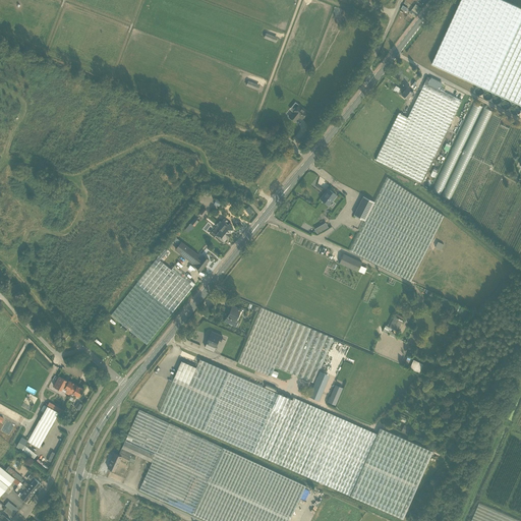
[(520,6),(520,8),(502,0),(459,0),(430,64),(520,106),(520,6)]
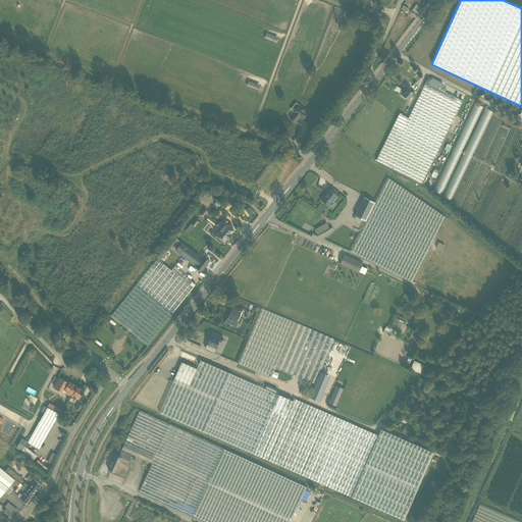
[(417,4),(411,12),(417,16),(422,7),(417,4)]
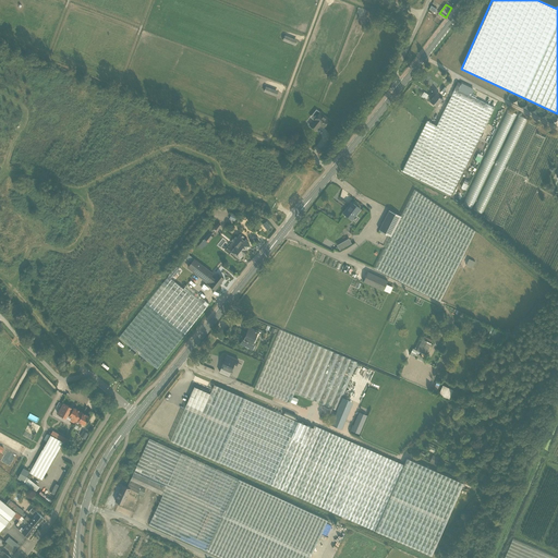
[(461,83),(461,84),(458,91),(462,92),(471,96),(474,89),(461,83)]
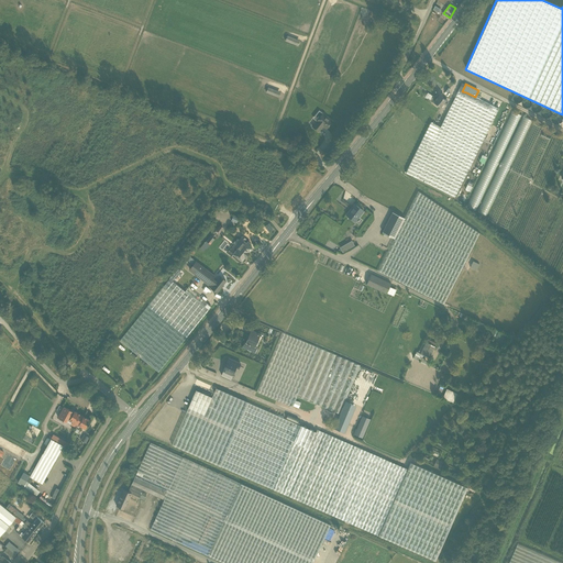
[(454,200),(498,109),(475,97),(466,92),(462,91),(460,89),(440,128),(434,140),(424,135),(404,176),(454,200)]
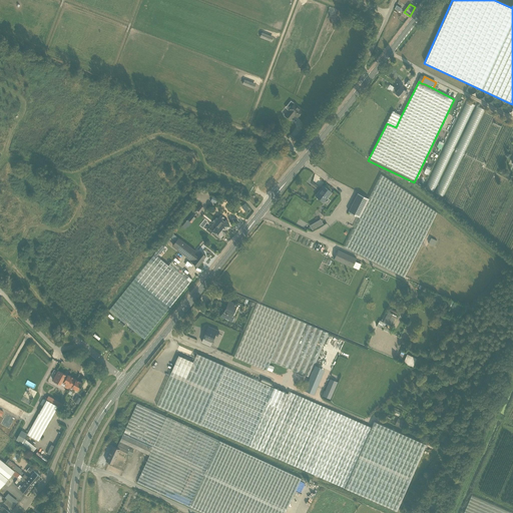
[(400,86),(396,92),(401,97),(404,93),(406,95),(408,93),(406,91),(400,86)]
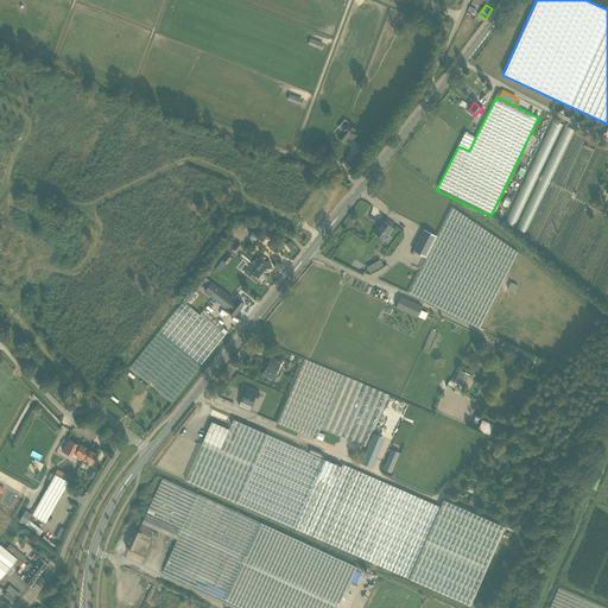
[(549,156),(562,124),(552,120),(542,146),(545,147),(543,153),(549,156)]
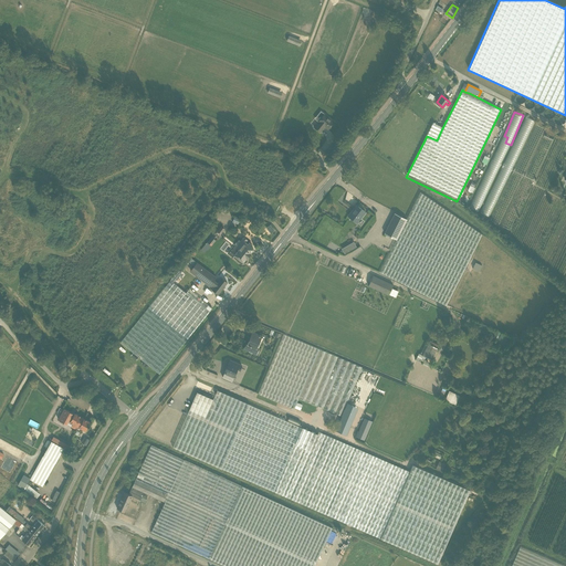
[(318,122),(314,127),(321,132),(326,125),(329,127),(334,122),(324,114),(318,122)]
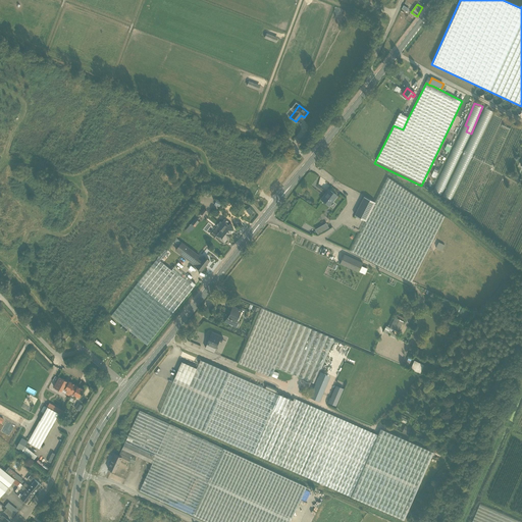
[(482,124),(482,122),(481,123),(481,126),(476,127),(476,131),(478,132),(478,135),(478,142),(487,123),(487,124),(493,111),(485,108),(483,112),(483,113),(482,116),(485,117),(482,117),(481,119),(484,120),(482,124)]
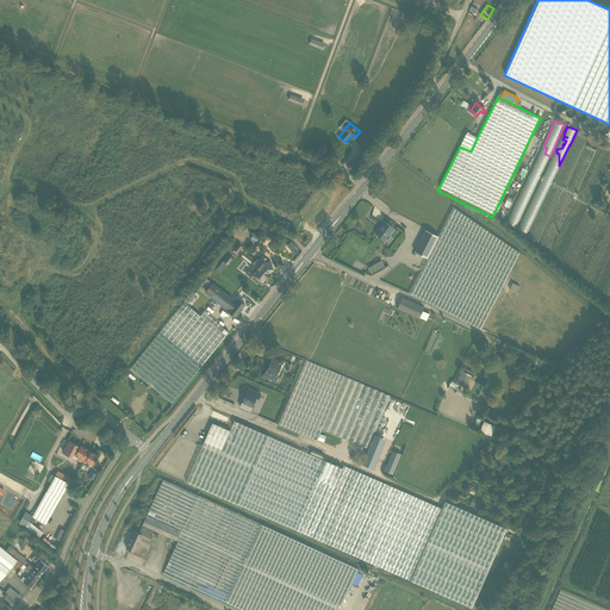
[(471,151),(477,138),(466,132),(460,147),(471,151)]
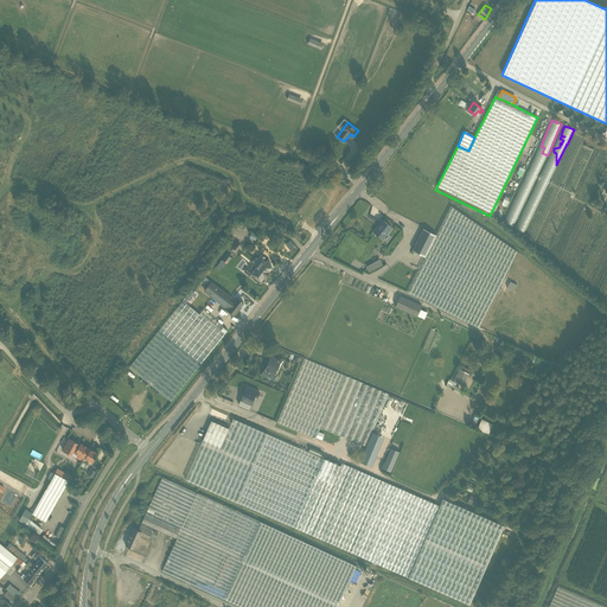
[(504,222),(513,227),(534,183),(529,180),(528,184),(523,181),(504,222)]
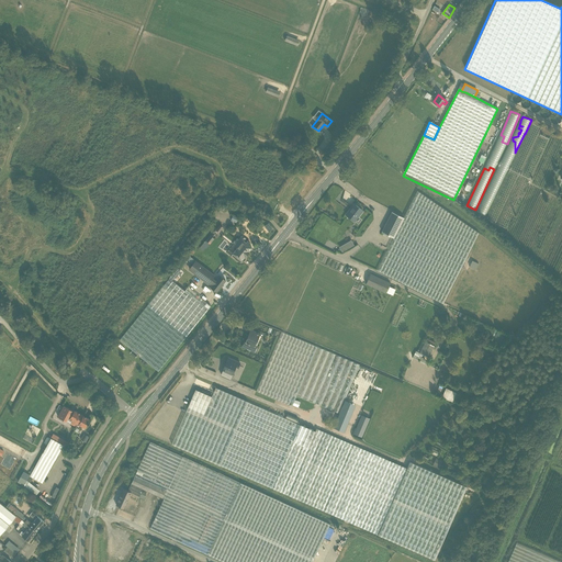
[(486,215),(497,187),(495,186),(493,189),(491,188),(490,191),(486,190),(479,212),(486,215)]
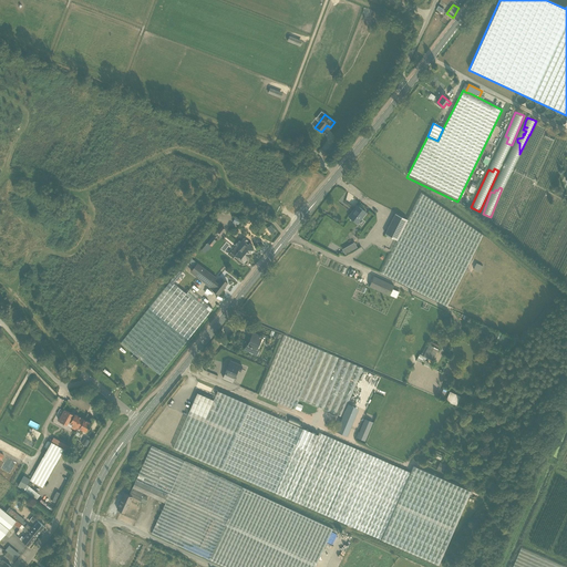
[(408,218),(408,219),(398,240),(390,255),(380,272),(446,306),(483,235),(421,193),(408,218)]
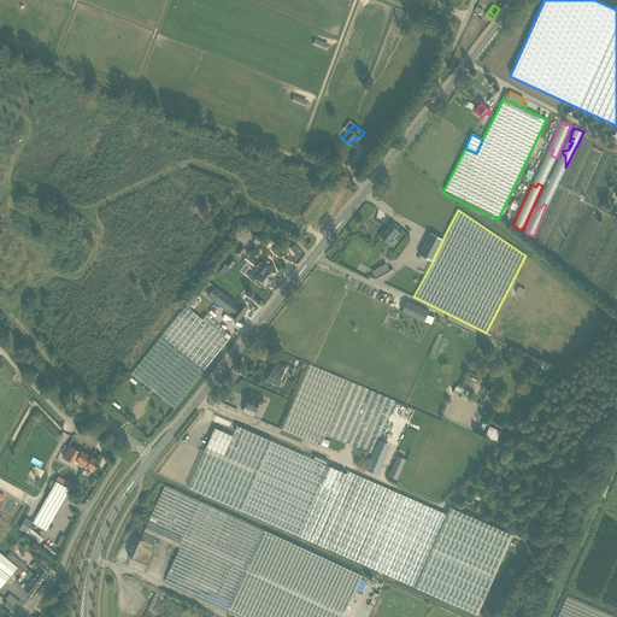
[(388,242),(398,230),(388,223),(380,235),(388,242)]
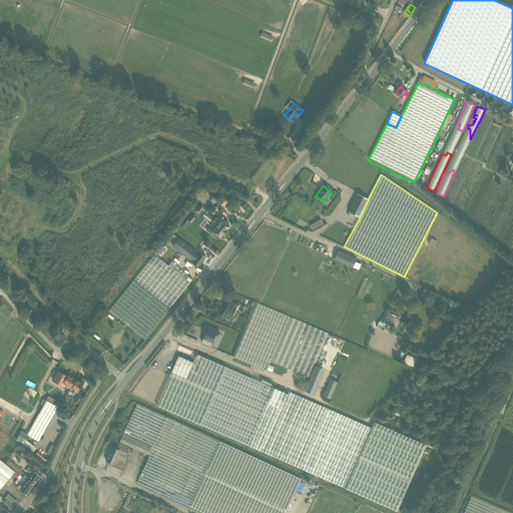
[(360,217),(369,198),(358,193),(348,211),(360,217)]
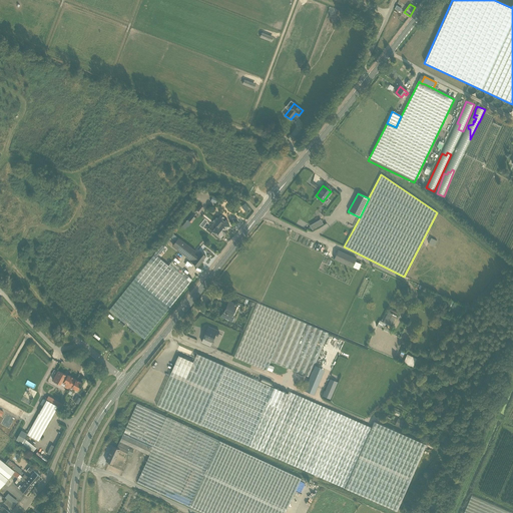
[(195,217),(191,214),(182,225),(185,228),(191,222),(195,217)]
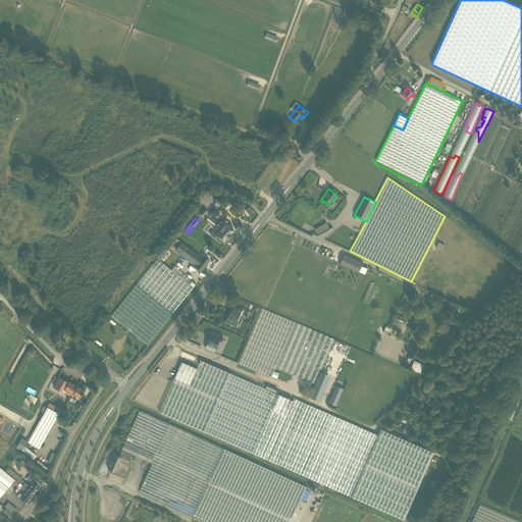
[(230,233),(233,229),(231,227),(232,226),(229,223),(228,225),(226,223),(227,221),(224,218),(222,220),(223,220),(221,222),(220,223),(222,225),(222,224),(224,225),(223,226),(230,233)]
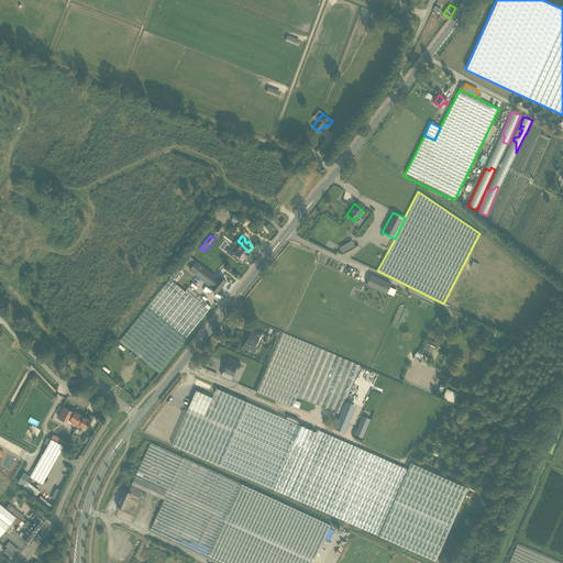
[(239,246),(233,253),(229,250),(227,252),(231,255),(233,254),(241,261),(249,252),(241,244),(242,243),(240,242),(240,243),(238,241),(236,244),(239,246)]
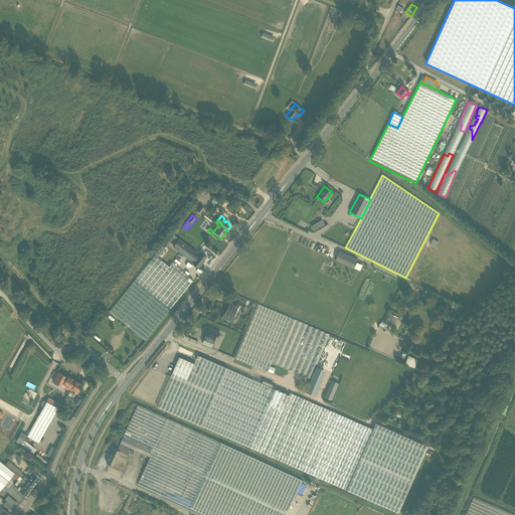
[(311,226),(313,230),(324,224),(321,220),(311,226)]
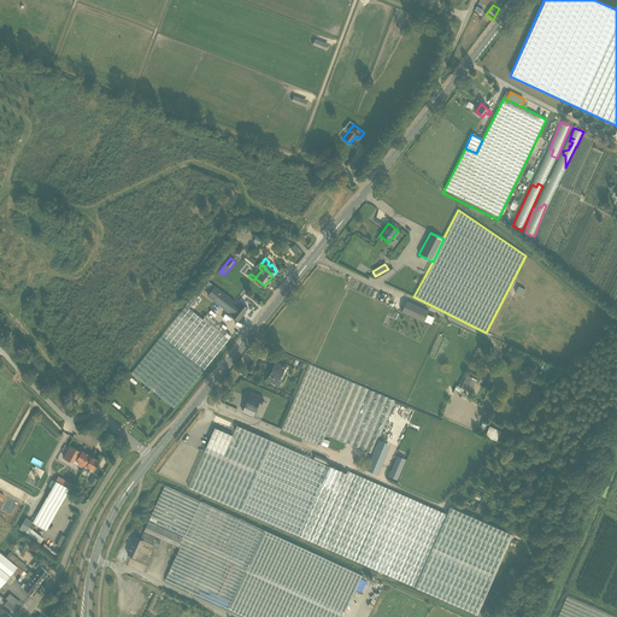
[(221,291),(207,280),(204,283),(212,289),(209,294),(215,299),(221,291)]
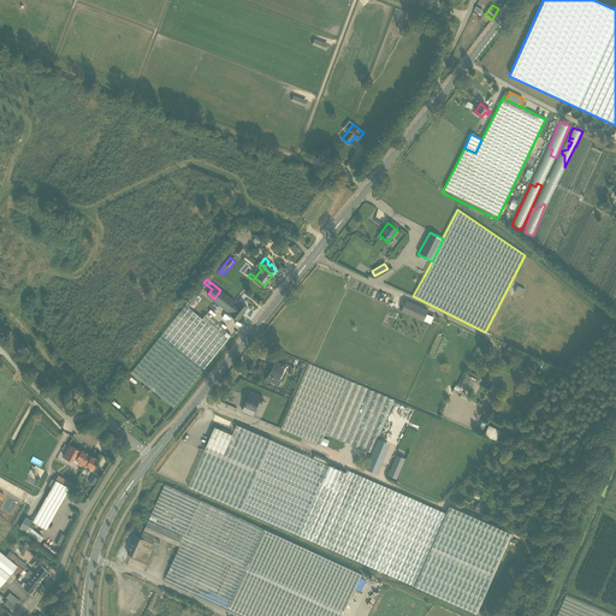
[(514,291),(521,295),(525,289),(517,285),(514,291)]
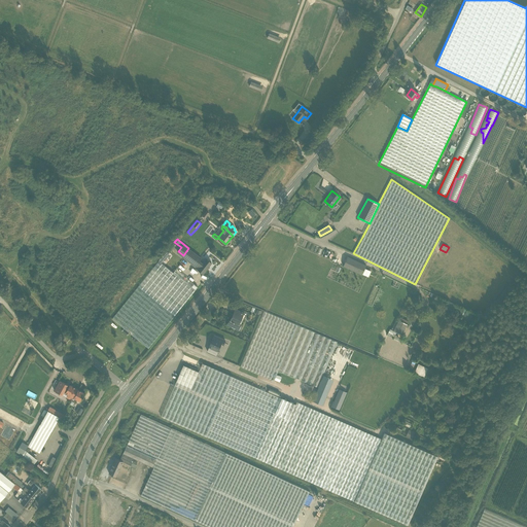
[(203,274),(211,262),(206,258),(202,262),(199,260),(201,258),(188,248),(183,255),(184,257),(196,267),(195,268),(203,274)]
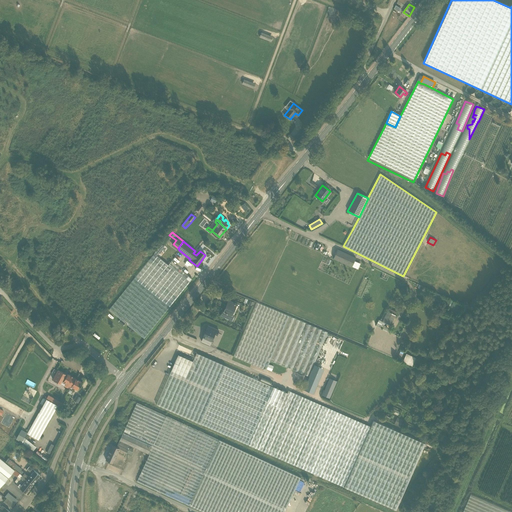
[(154,252),(154,253),(159,257),(162,253),(162,252),(163,250),(159,246),(154,252)]
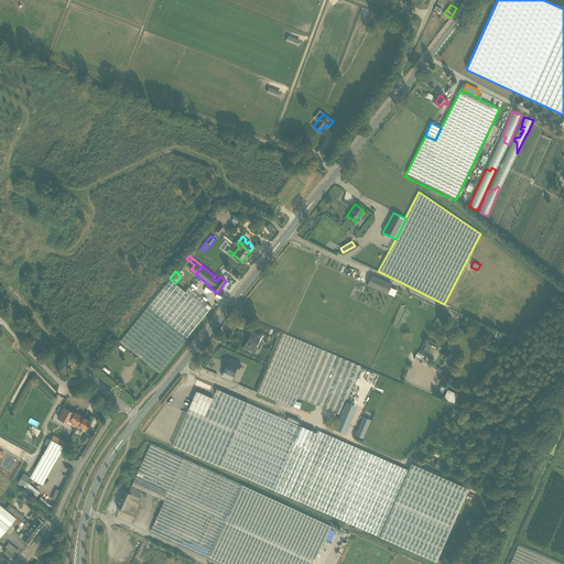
[(388,294),(391,284),(392,284),(371,274),(367,285),(388,294)]
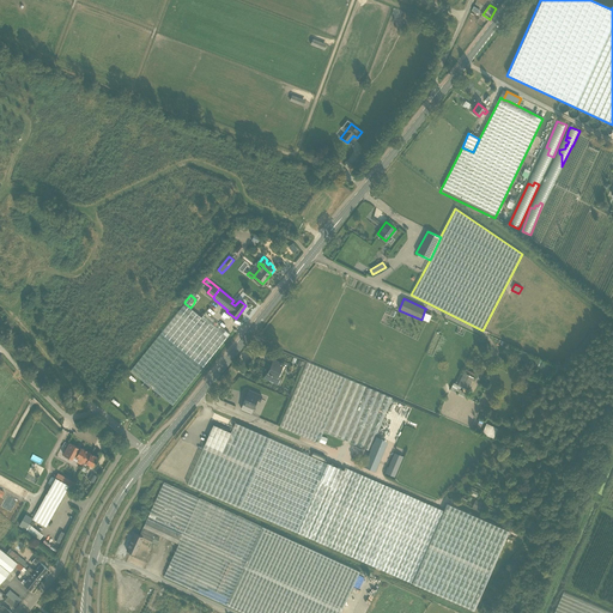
[(184,303),(129,371),(147,384),(150,387),(173,405),(230,334),(205,314),(201,317),(184,303)]
